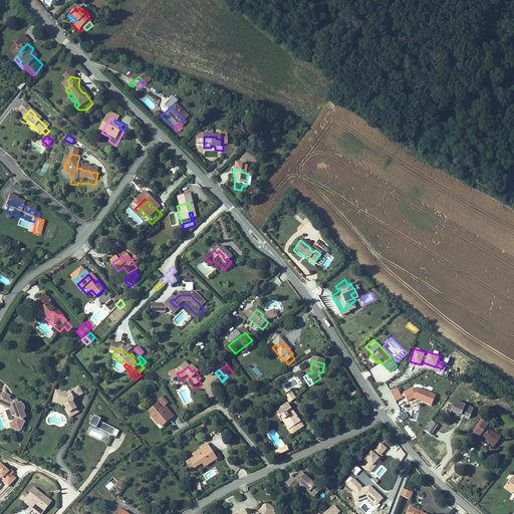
[(421,387),(415,397),(431,406),(437,396),(421,387)]
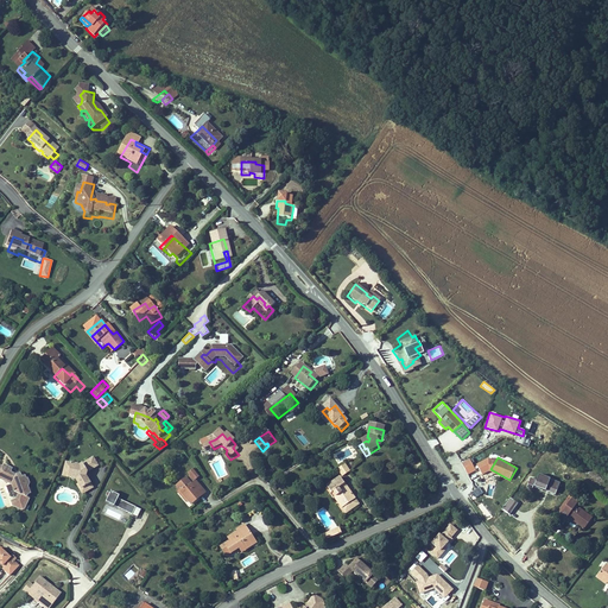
[(71,470),(70,480),(76,481),(75,483),(80,485),(78,487),(82,487),(84,493),(87,492),(89,496),(96,492),(93,485),(90,486),(89,483),(90,481),(93,481),(103,474),(99,467),(86,474),(71,470)]
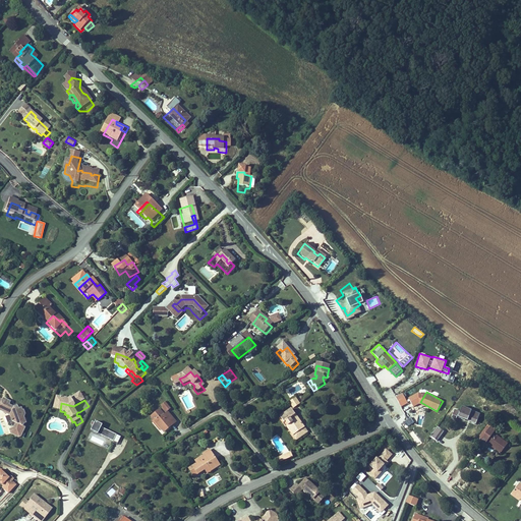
[(294,410),(300,406),(299,405),(295,400),(289,404),(294,410)]
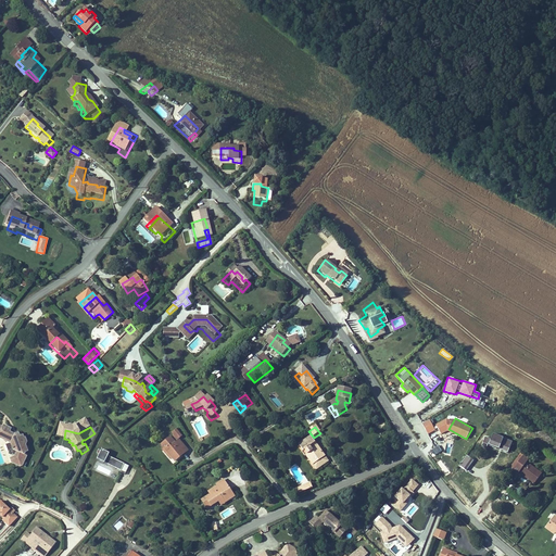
[(19,437),(10,433),(4,447),(17,452),(19,458),(23,459),(21,466),(16,467),(16,470),(26,474),(29,474),(34,463),(30,462),(32,459),(34,459),(32,453),(33,450),(32,445),(30,445),(30,444),(29,443),(28,443),(27,443),(26,444),(25,441),(22,442),(17,441),(19,437)]
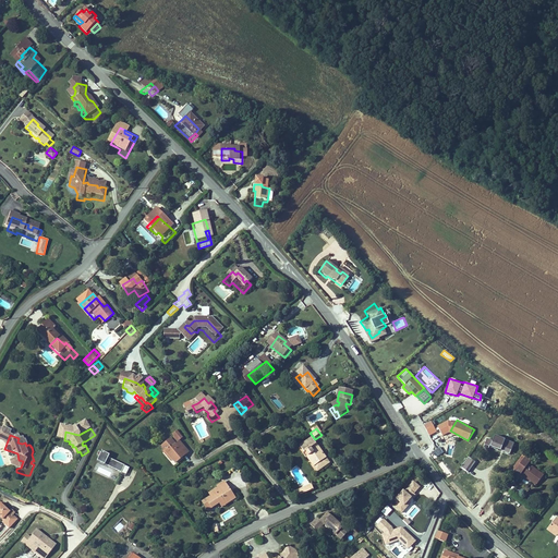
[(493,436),(489,447),(509,453),(512,443),(493,436)]
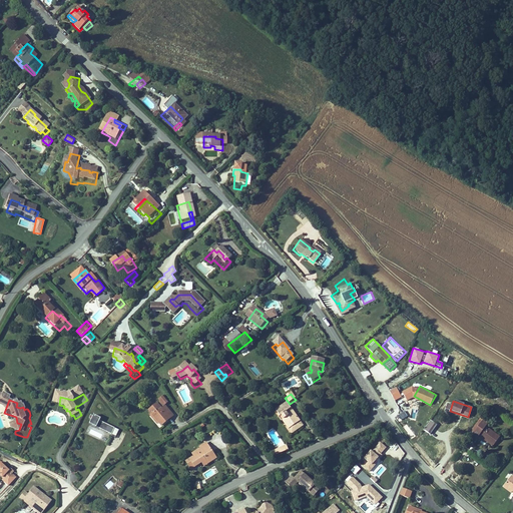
[(166,410),(162,406),(158,409),(165,415),(168,412),(166,410)]
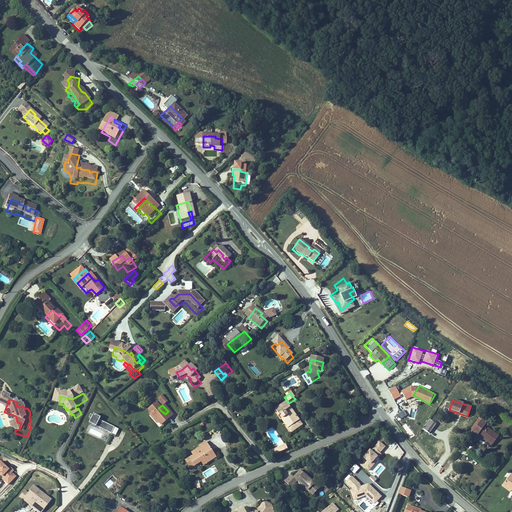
[(276,412),(280,419),(282,418),(285,421),(282,422),(288,430),(299,423),(293,415),(290,417),(287,413),(291,410),(287,405),(276,412)]
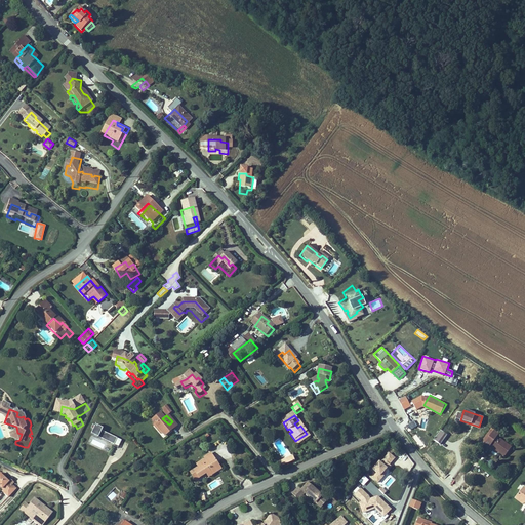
[(164,438),(168,441),(172,438),(170,436),(178,429),(172,421),(169,425),(162,418),(154,426),(157,429),(155,431),(158,435),(160,433),(164,438)]
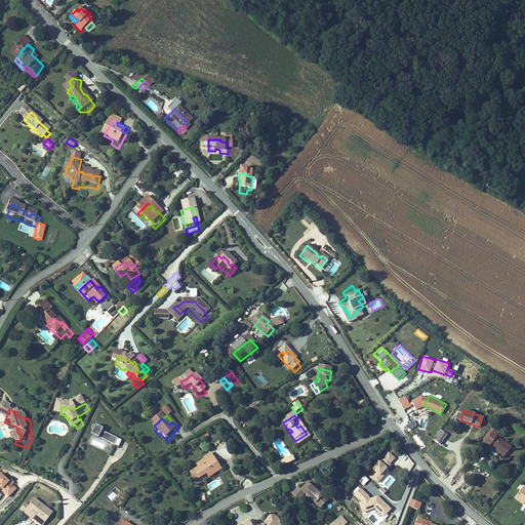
[(102,431),(104,427),(95,423),(91,435),(120,445),(122,439),(102,431)]
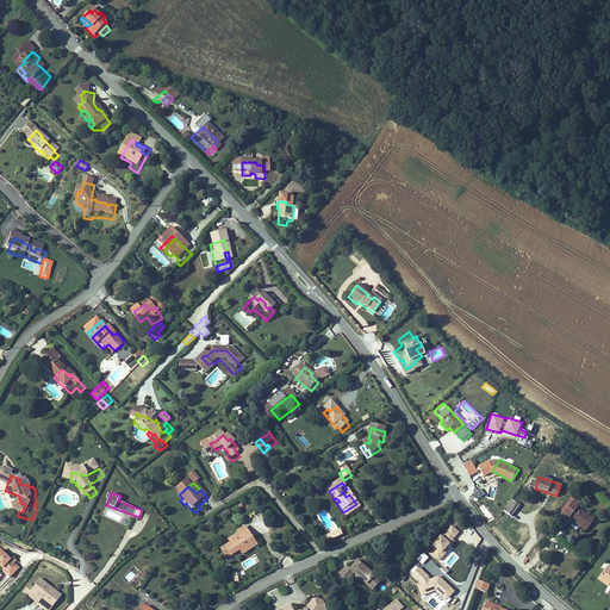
[(85,495),(83,496),(88,504),(99,498),(97,493),(89,498),(87,493),(85,495)]
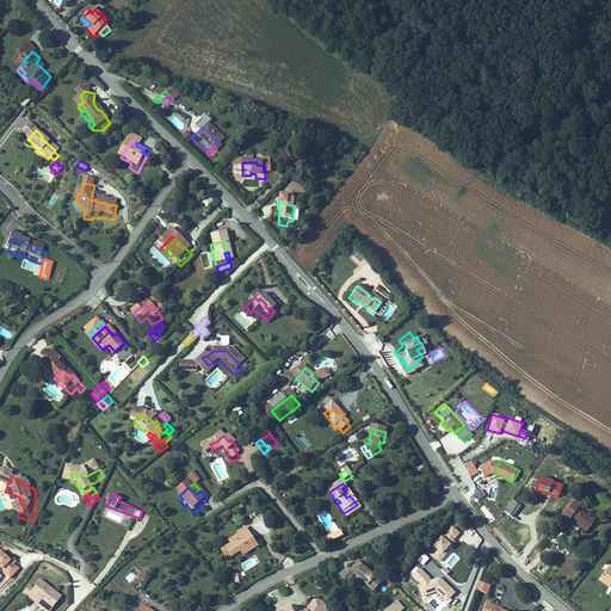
[(19,497),(13,498),(16,505),(19,504),(20,510),(17,510),(18,513),(23,512),(25,505),(20,504),(19,497)]
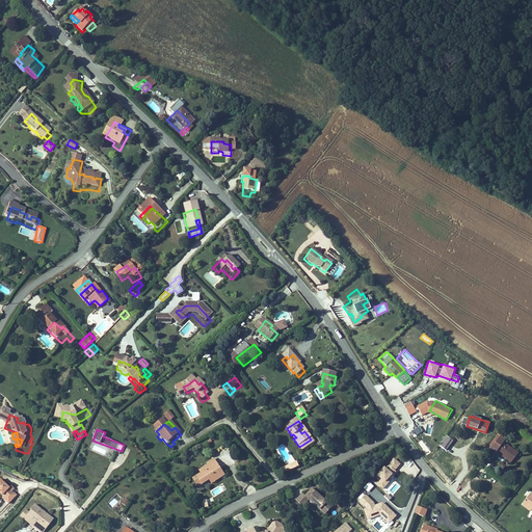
[(173,442),(175,444),(183,436),(181,434),(173,442)]
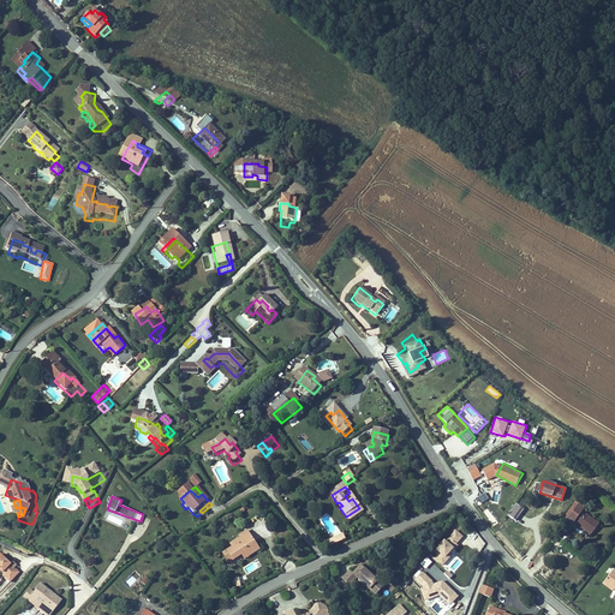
[(515,503),(507,514),(515,520),(524,509),(515,503)]
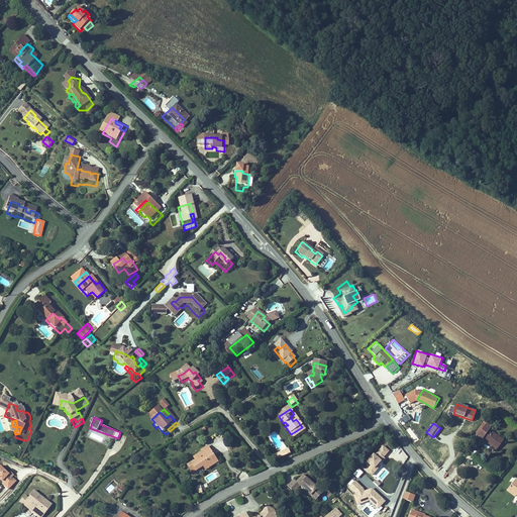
[(481,442),(482,440),(496,452),(503,443),(489,432),(491,429),(487,426),(477,438),(481,442)]
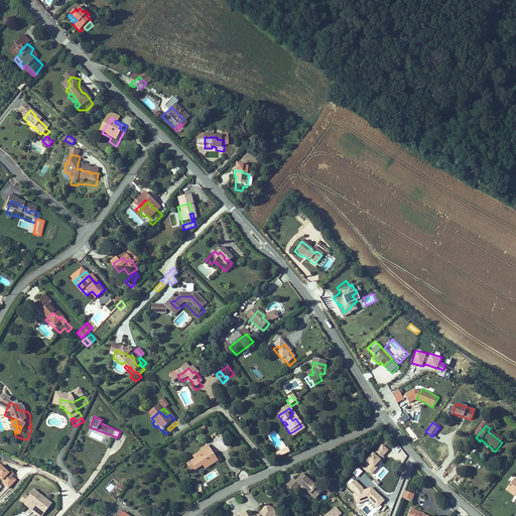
[(301,426),(290,433),(293,438),(304,430),(301,426)]
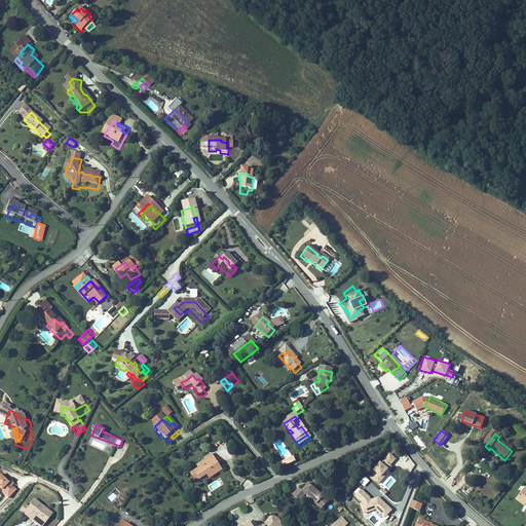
[(284,460),(292,454),(280,439),(272,444),(284,460)]
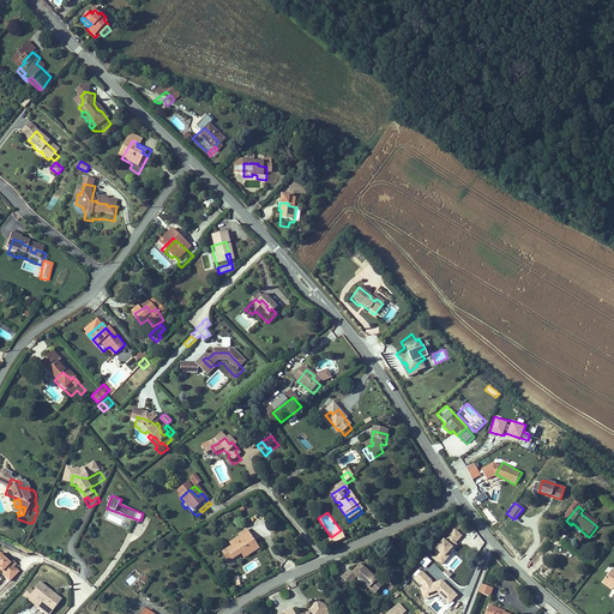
[(443,566),(452,553),(450,552),(463,535),(452,527),(429,557),(443,566)]
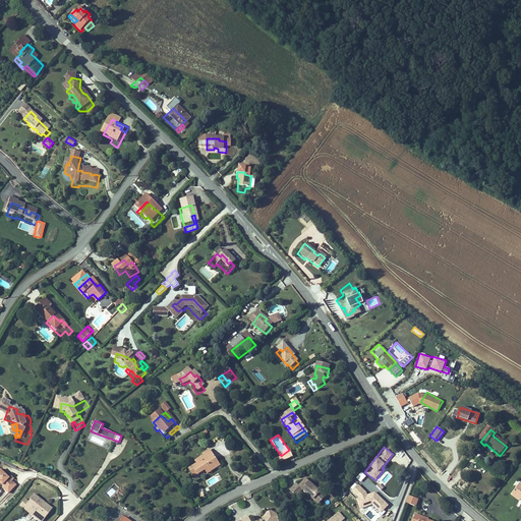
[(204,468),(200,469),(192,475),(197,482),(206,476),(203,472),(206,471),(208,475),(210,476),(214,473),(212,471),(216,467),(214,464),(216,462),(212,455),(206,459),(207,460),(201,464),(204,468)]
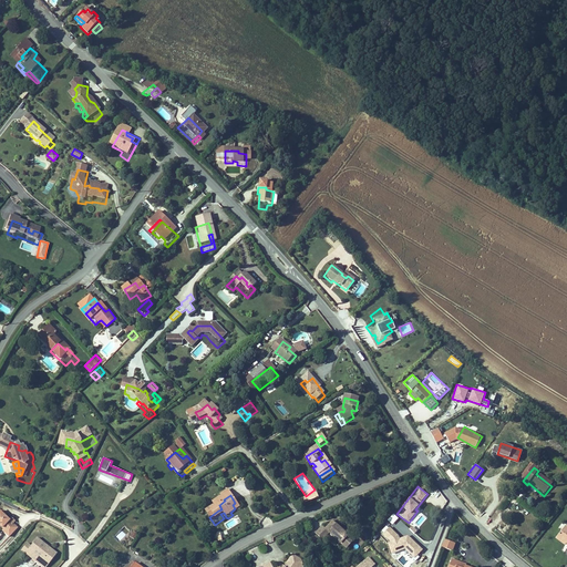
[(312,504),(311,498),(300,502),(302,507),(312,504)]
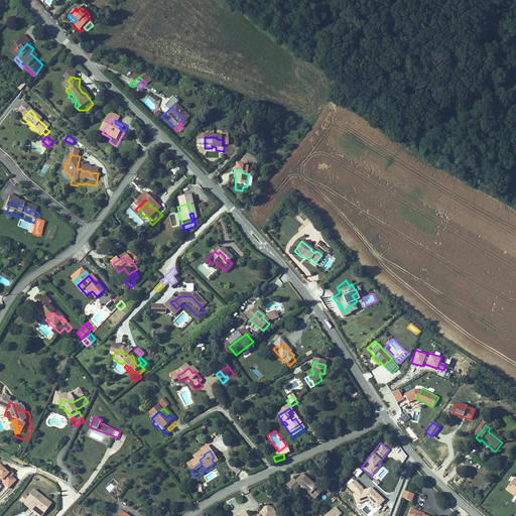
[(220,467),(214,458),(212,460),(214,463),(210,467),(212,469),(208,472),(209,474),(220,467)]
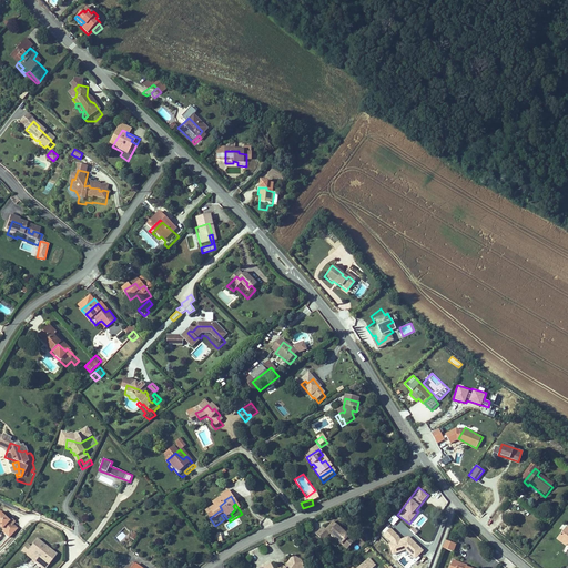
[(0,529),(8,537),(7,538),(13,545),(21,536),(17,530),(16,533),(12,529),(13,528),(3,519),(1,521),(0,519),(0,529)]
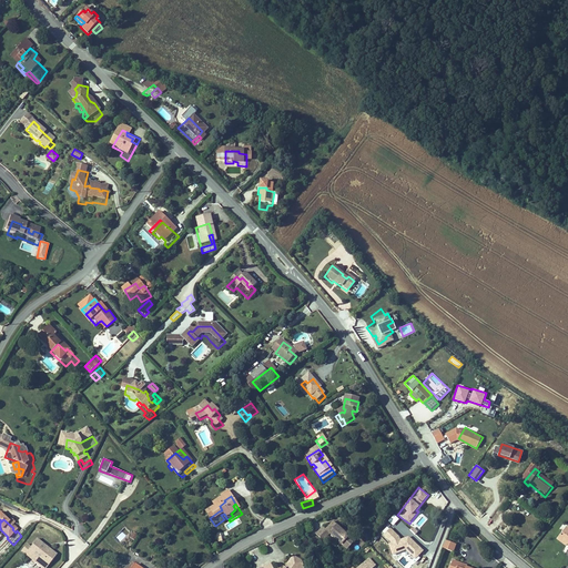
[(347,535),(333,520),(325,527),(323,525),(315,531),(323,538),(330,531),(341,543),(347,535)]
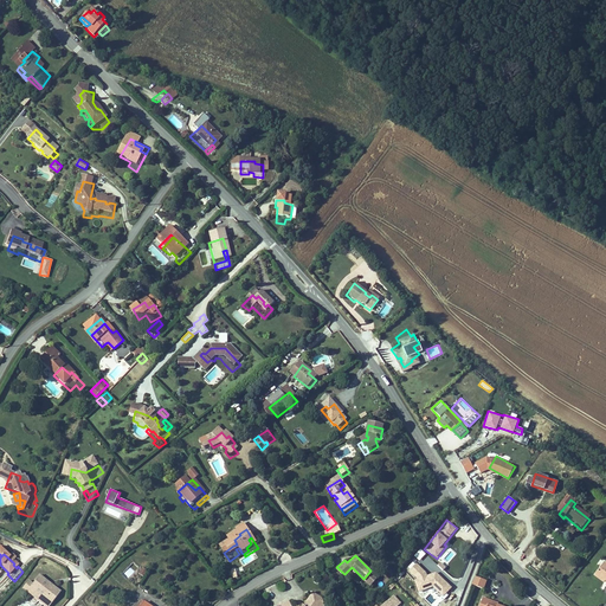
[(605,568),(603,566),(593,579),(600,585),(601,582),(604,579),(605,580),(605,568)]
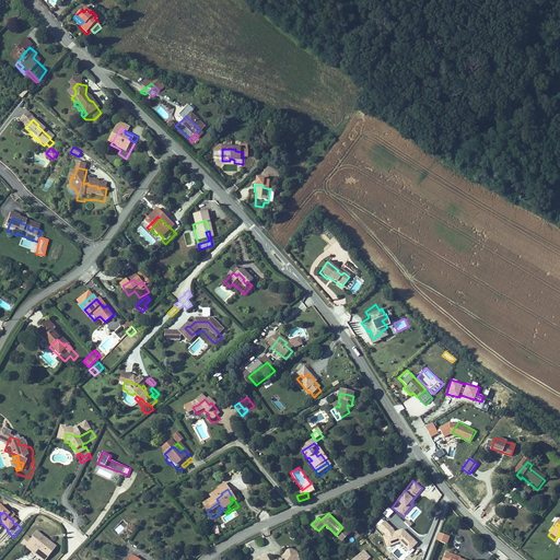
[(340,540),(348,533),(342,527),(336,535),(340,540)]
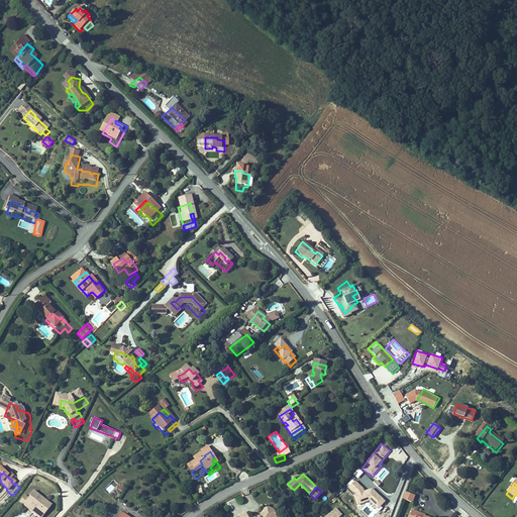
[(405,492),(403,499),(413,502),(415,495),(405,492)]
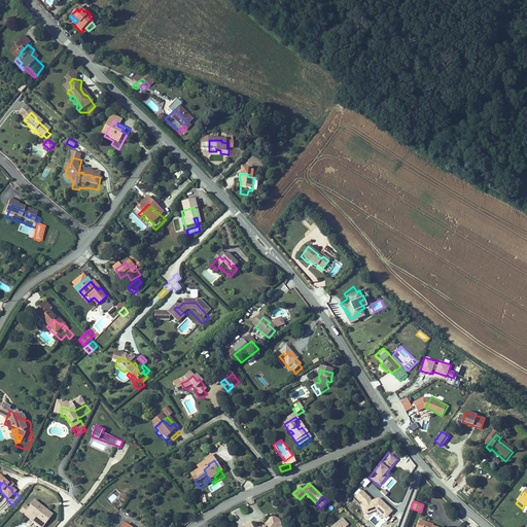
[(46,516),(37,507),(31,515),(28,519),(36,526),(51,526),(56,523),(47,517),(47,518),(45,517),(46,516)]
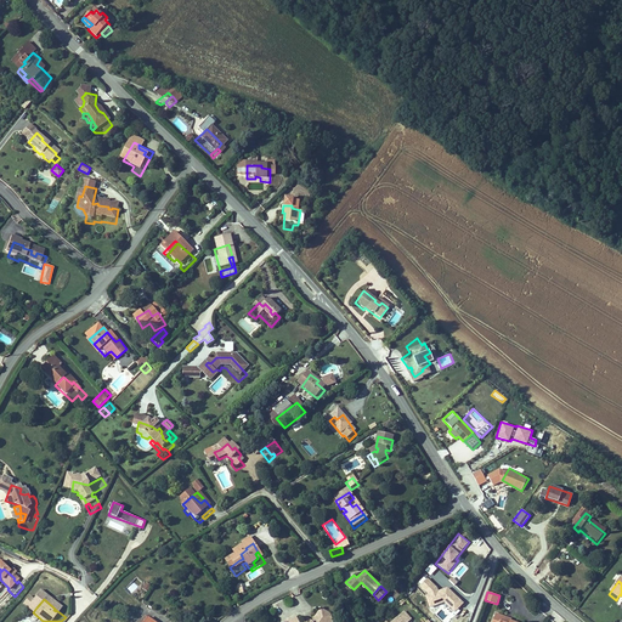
[(37,608),(33,605),(26,612),(37,621),(43,621),(33,612),(37,608)]
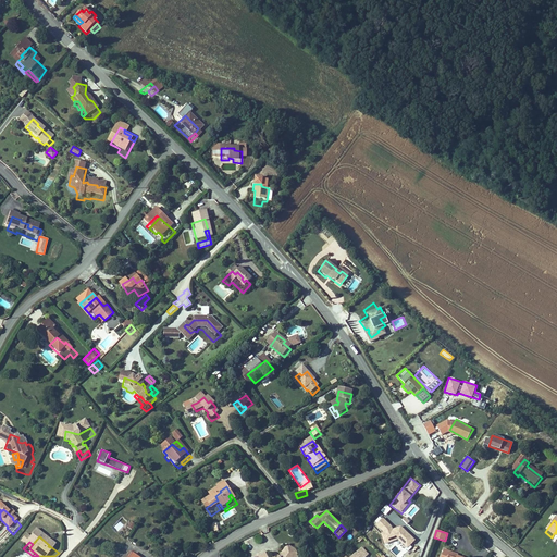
[(267,556),(264,551),(250,556),(293,556),(296,554),(295,549),(287,544),(279,556),(277,556),(273,556),(274,556),(273,556),(272,556),(267,556)]
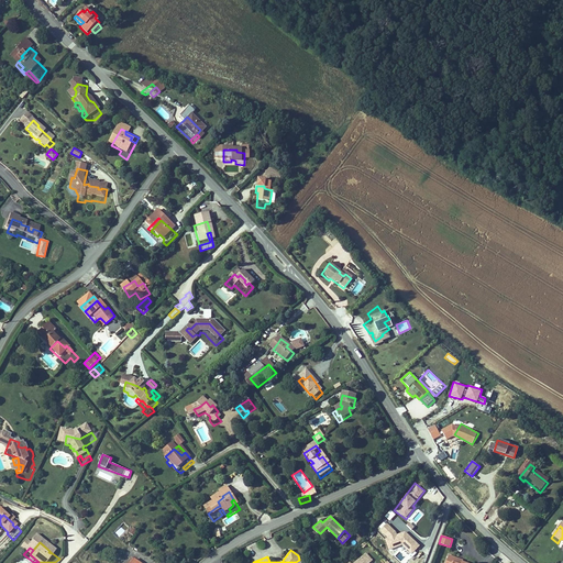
[(461,556),(451,552),(446,562),(473,562),(464,560),(460,558),(461,556)]
